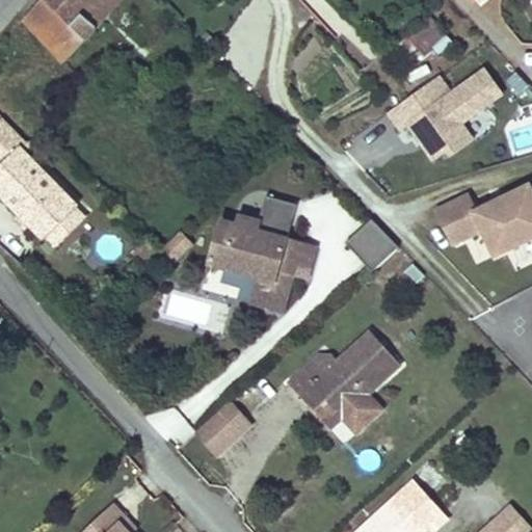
[(40,0),(23,20),(63,63),(81,45),(121,0),(40,0)]
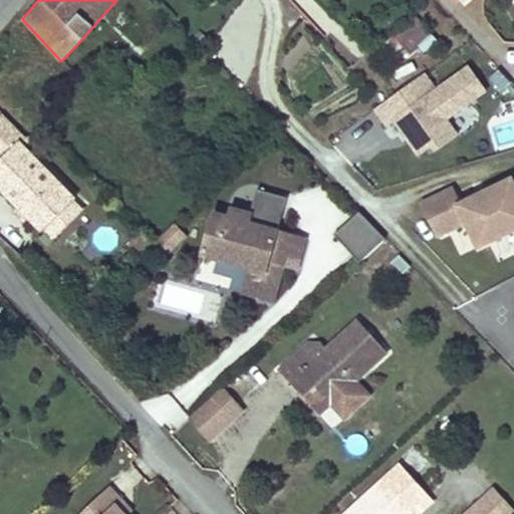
[(394,35),(419,60),(437,42),(412,17),(394,35)]
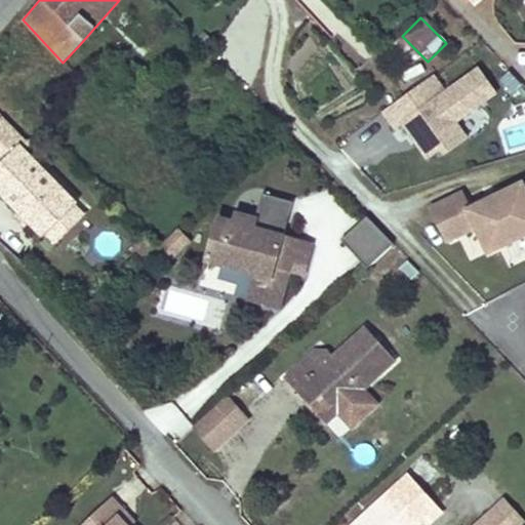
[(434,78),(380,115),(400,144),(406,139),(427,164),(439,157),(443,162),(471,142),(458,127),(498,98),(480,70),(444,94),(434,78)]
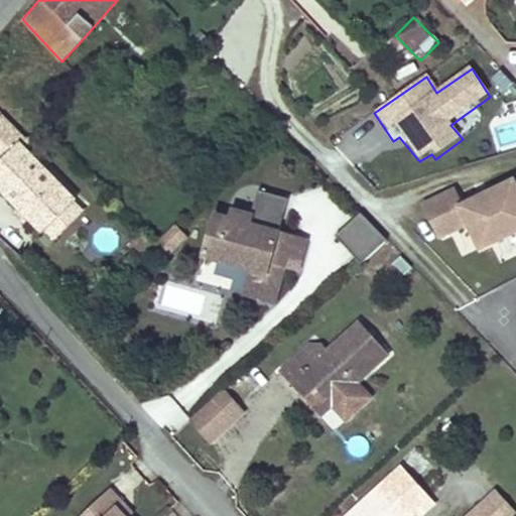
[(0,159),(1,161),(0,161),(0,186),(21,210),(28,217),(43,233),(45,232),(75,203),(77,202),(25,148),(21,143),(26,138),(4,114),(0,117),(0,159)]
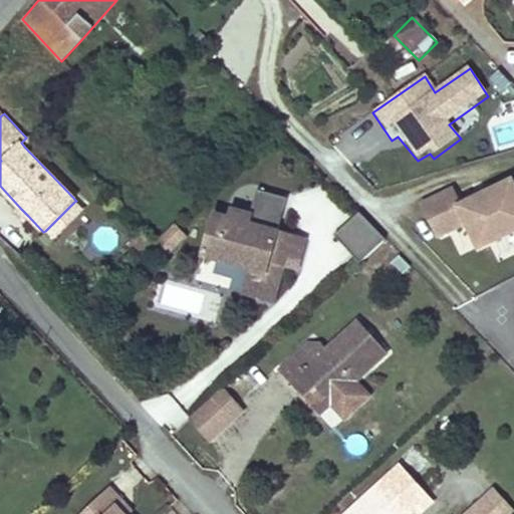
[(36,137),(26,138),(21,143),(25,148),(36,137)]
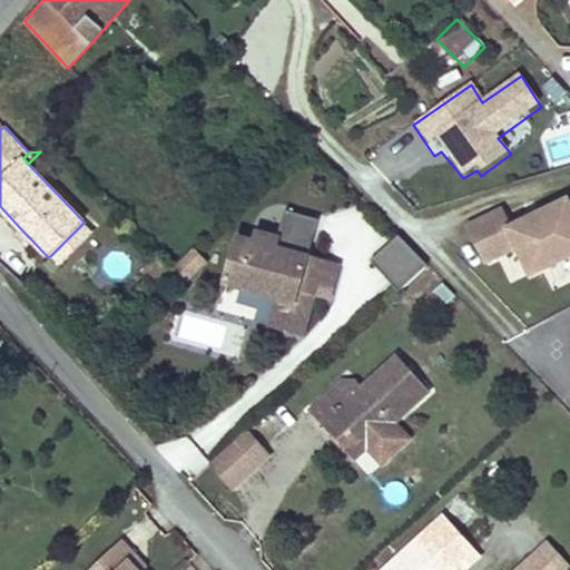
[(513,232),(505,214),(473,229),(490,264),(521,249),(534,277),(569,259),(569,204),(533,222),(536,227),(526,232),(523,227),(513,232)]
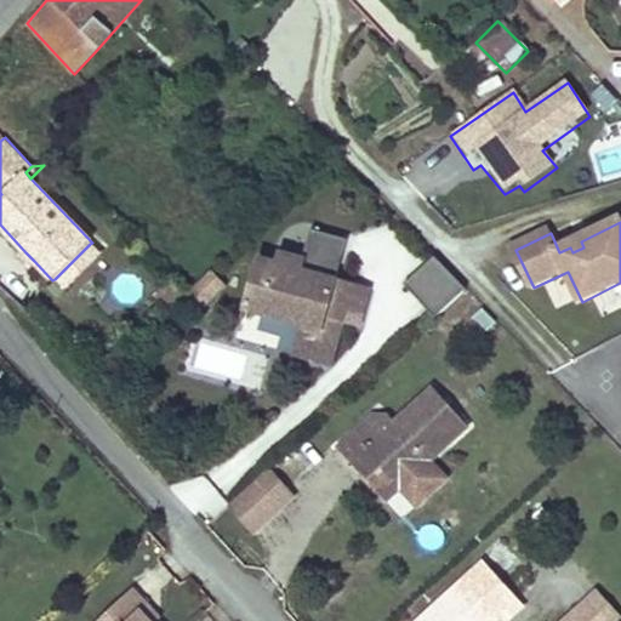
[(581,241),(570,248),(573,252),(584,248),(581,241)]
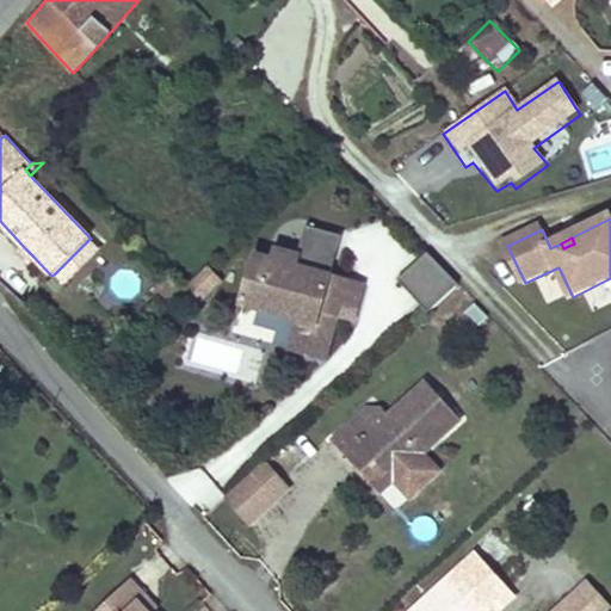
[(88,240),(54,275),(63,285),(99,251),(88,240)]
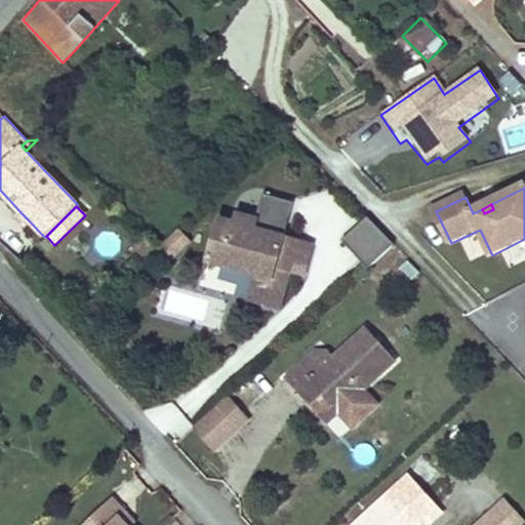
[(22,213),(17,217),(25,225),(29,220),(22,213)]
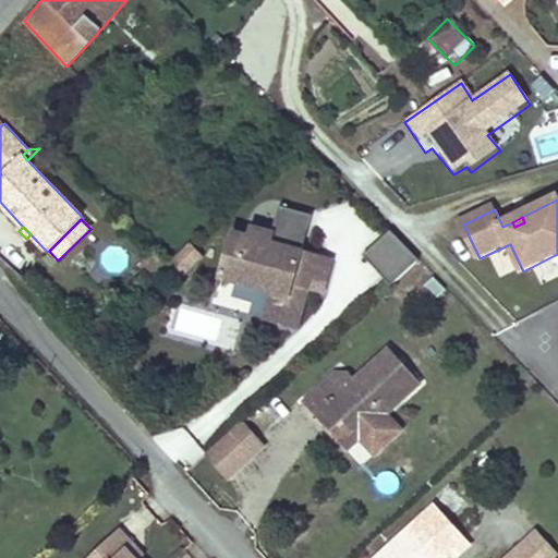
[(270,242),(273,233),(250,228),(247,238),(231,233),(222,267),(276,280),(274,291),(270,302),(279,304),(276,322),(299,327),(308,287),(298,283),(305,251),(270,242)]
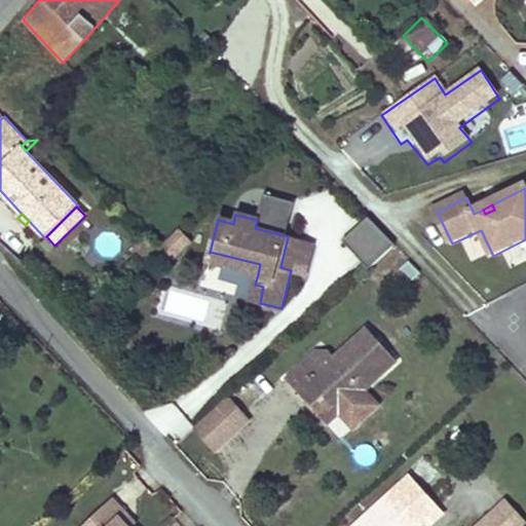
[(367,218),(340,242),(367,273),(395,249),(367,218)]
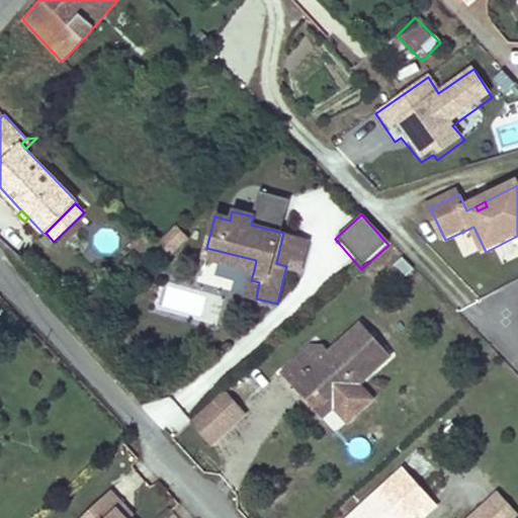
[(309,239),(283,233),(276,263),(286,266),(289,253),(305,256),(309,239)]
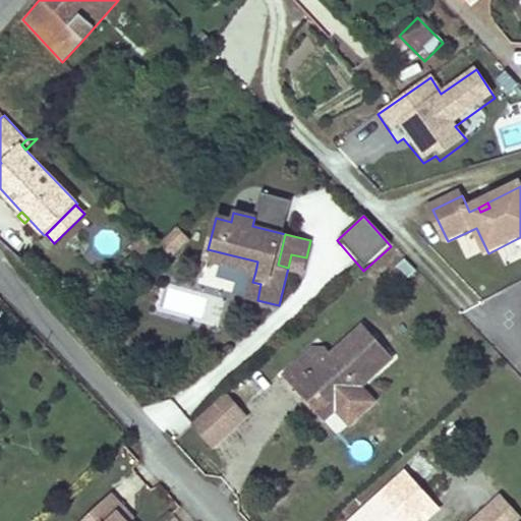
[(257,262),(208,249),(206,259),(255,272),(257,262)]
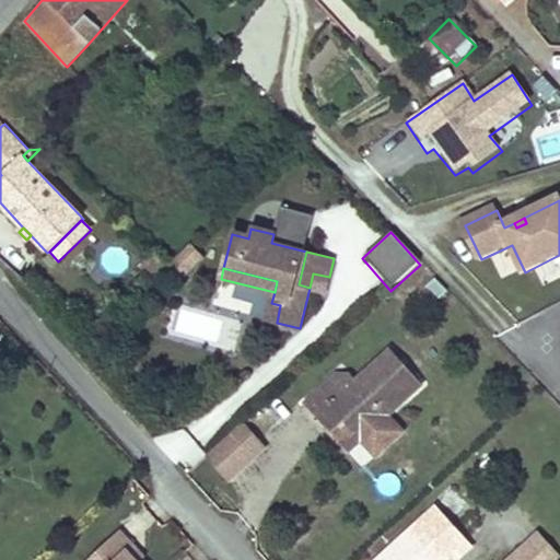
[(280,305),(271,303),(267,321),(277,323),(280,305)]
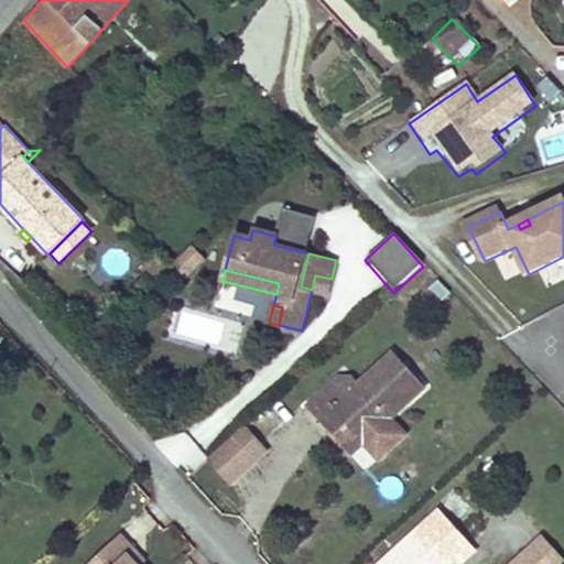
[(339,376),(310,405),(354,454),(364,445),(382,461),(410,432),(397,415),(426,387),(393,351),(359,380),(355,375),(339,376)]
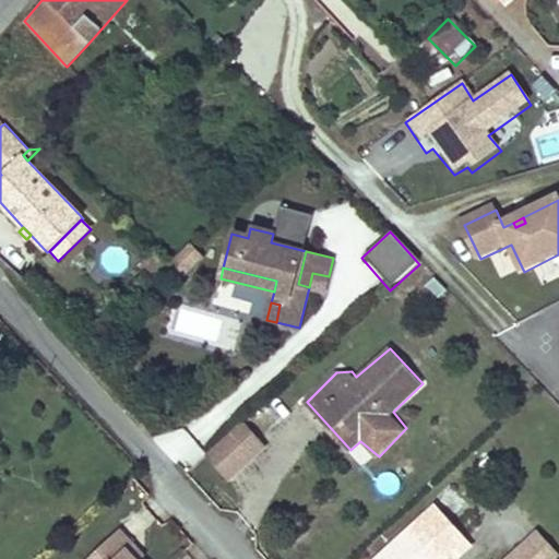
[(226,480),(262,448),(239,424),(204,456),(226,480)]
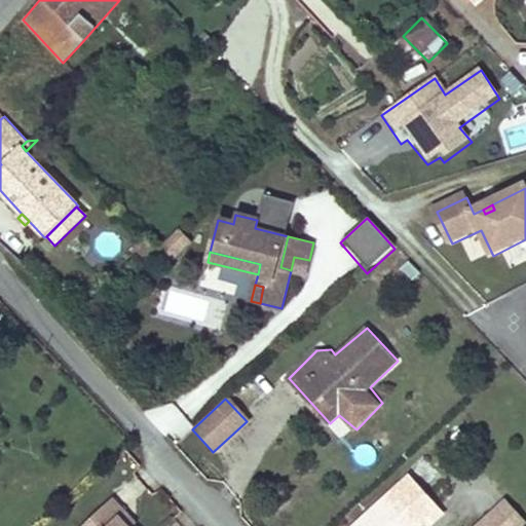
[(410,475),(351,525),(431,525),(447,514),(410,475)]
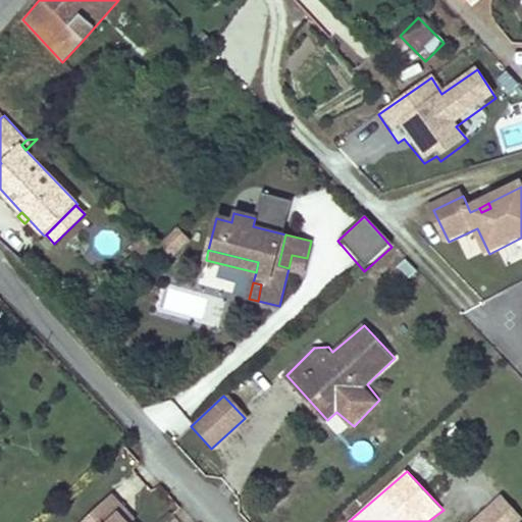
[(126,507),(114,494),(85,521),(129,521),(120,512),(126,507)]
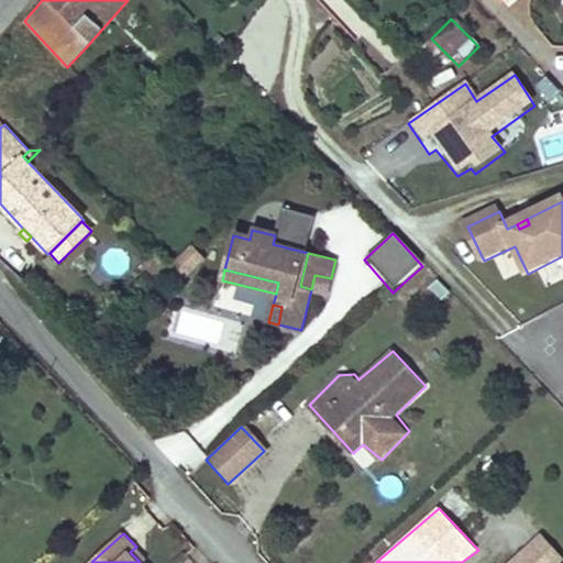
[(558,562),(562,559),(538,533),(505,562),(558,562)]
